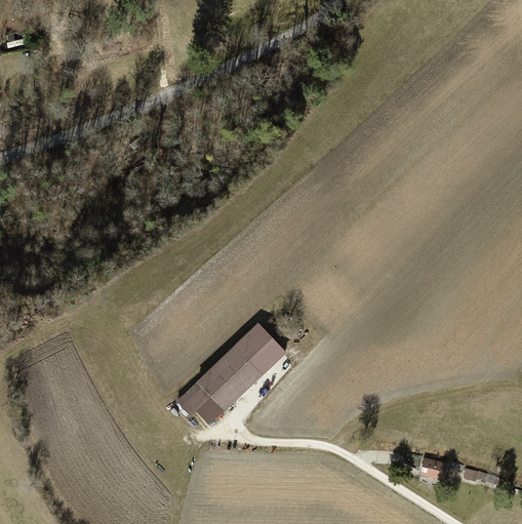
[(283,353),(261,329),(239,351),(234,346),(175,401),(189,414),(194,409),(207,424),(261,372),(261,373),(283,353)]
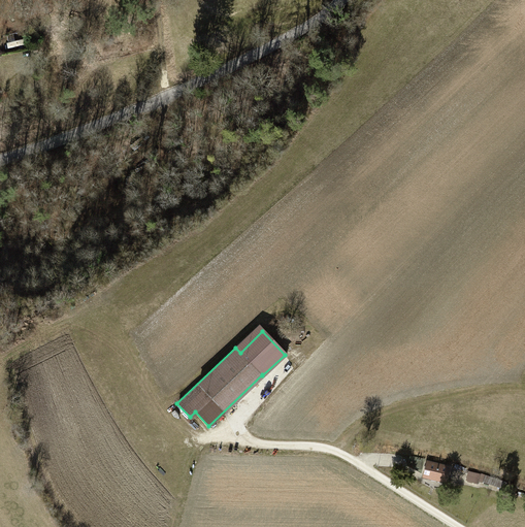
[(247,344),(242,340),(237,346),(241,350),(247,344)]
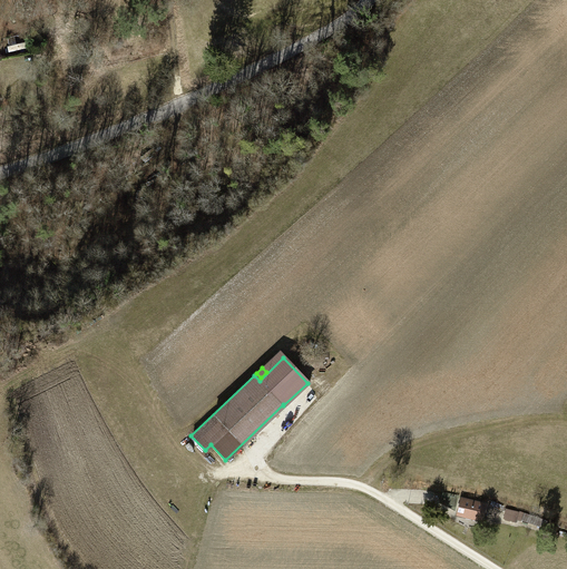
[(460,497),(457,513),(479,520),(484,503),(460,497)]
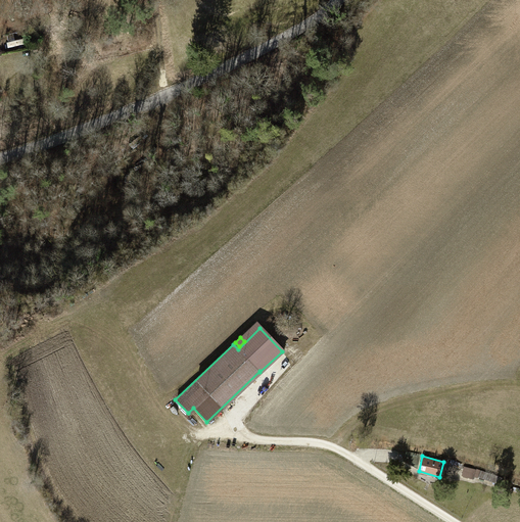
[(463,466),(461,474),(469,477),(471,469),(463,466)]
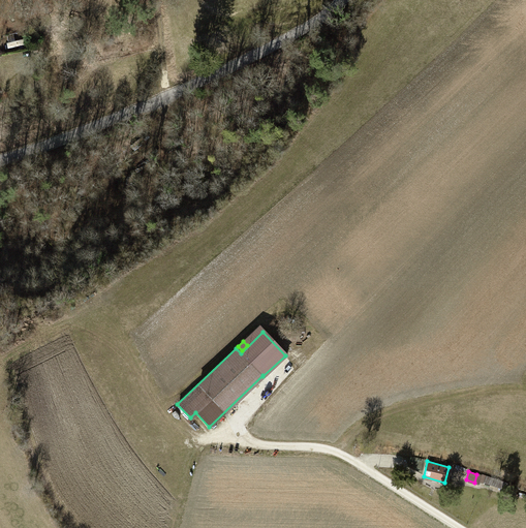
[(492,478),(484,476),(482,482),(490,485),(492,478)]
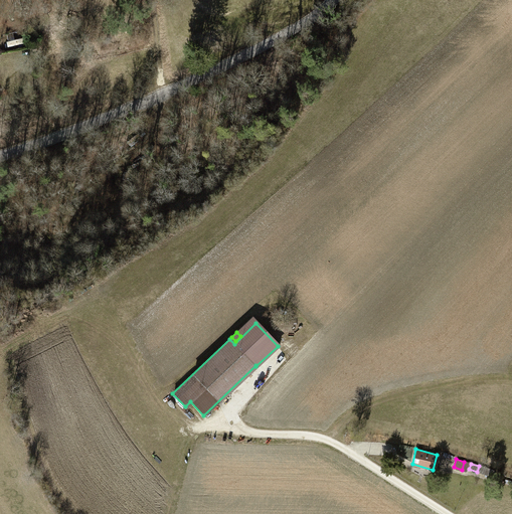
[(486,468),(483,474),(491,477),(493,471),(486,468)]
